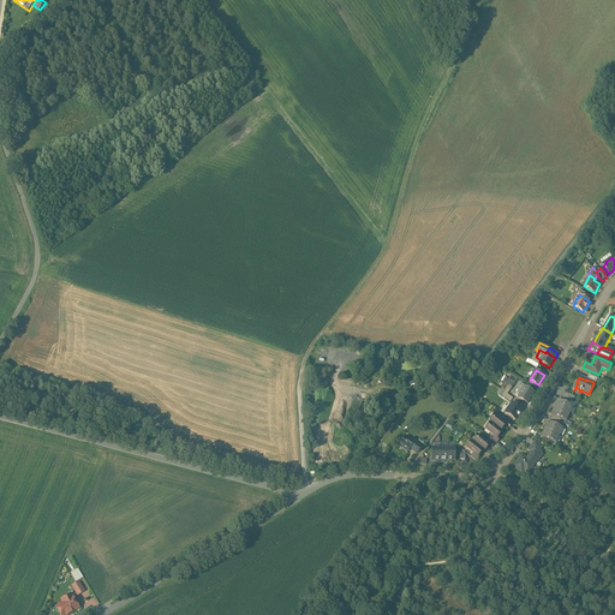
[(535,390),(525,384),(520,392),(523,394),(520,399),(527,402),(535,390)]
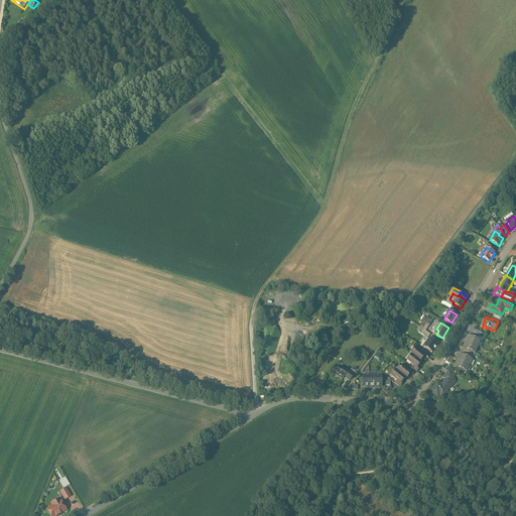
[(471,336),(470,335),(467,342),(477,347),(480,341),(477,339),(471,336)]
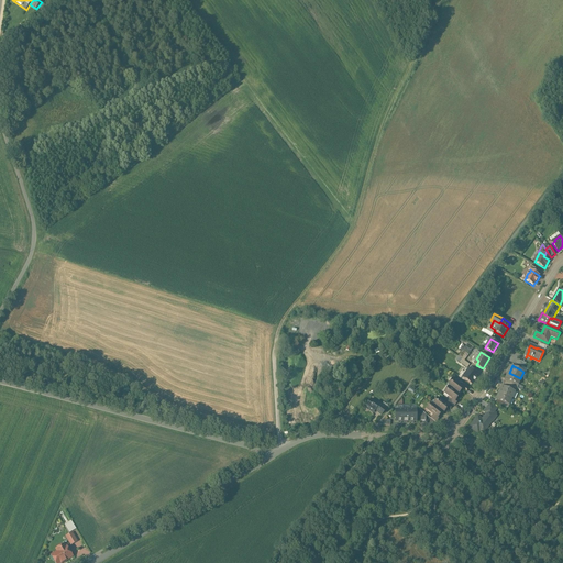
[(468,368),(462,379),(472,385),(478,375),(468,368)]
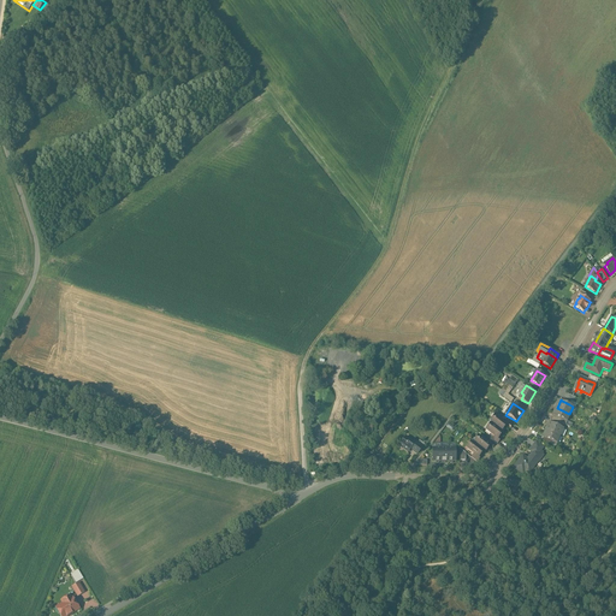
[(569,414),(557,408),(554,414),(562,418),(568,421),(570,414),(569,414)]
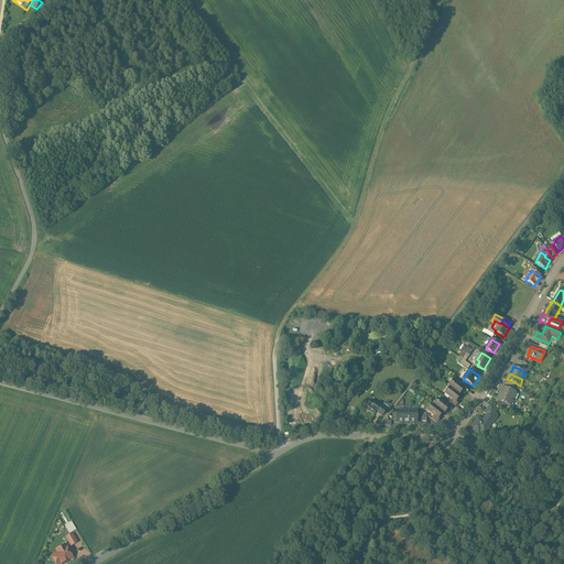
[(463,388),(455,381),(449,388),(451,389),(458,394),(464,389),(463,388)]
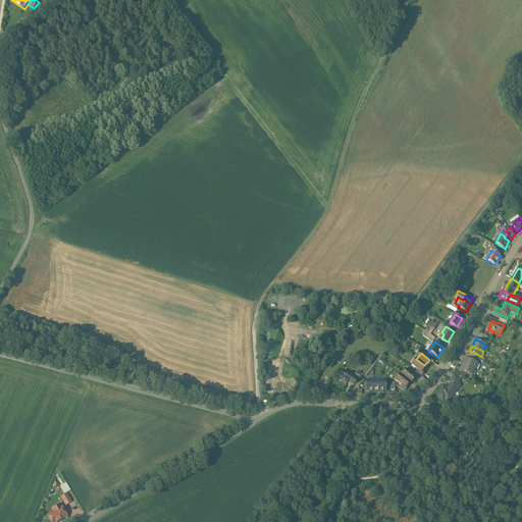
[(467,358),(466,357),(463,364),(473,369),(477,362),(473,361),(467,358)]
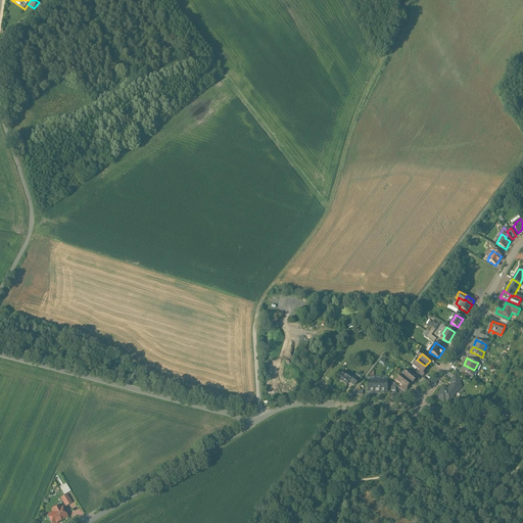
[(425,366),(418,361),(414,366),(420,371),(422,373),(426,367),(425,366)]
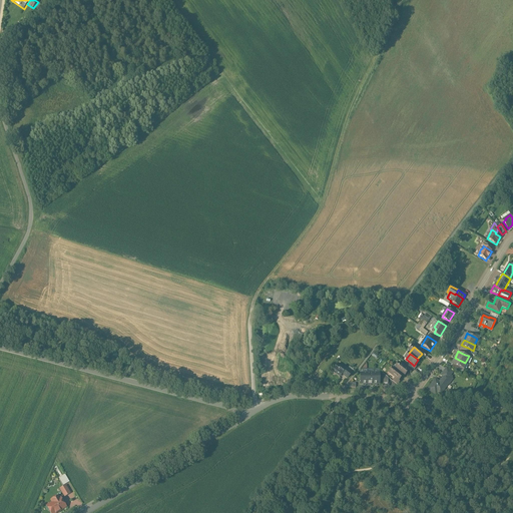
[(465,363),(455,358),(452,363),(459,366),(463,368),(465,363)]
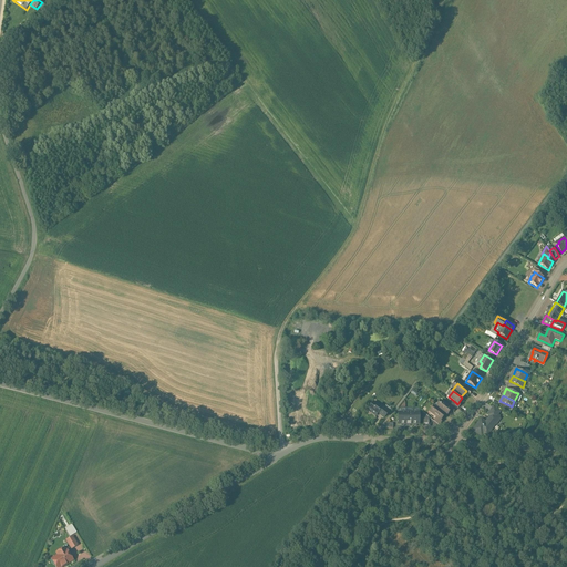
[(442,401),(436,408),(444,414),(446,415),(452,409),(449,406),(442,401)]
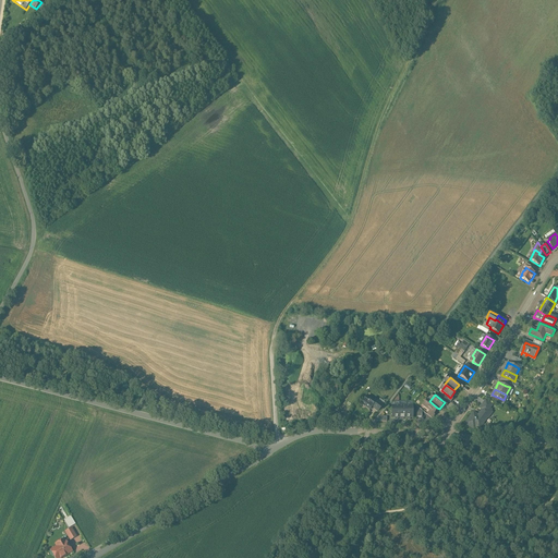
[(374,401),(367,397),(363,402),(366,405),(365,407),(370,410),(372,407),(378,411),(383,405),(375,400),(374,401)]
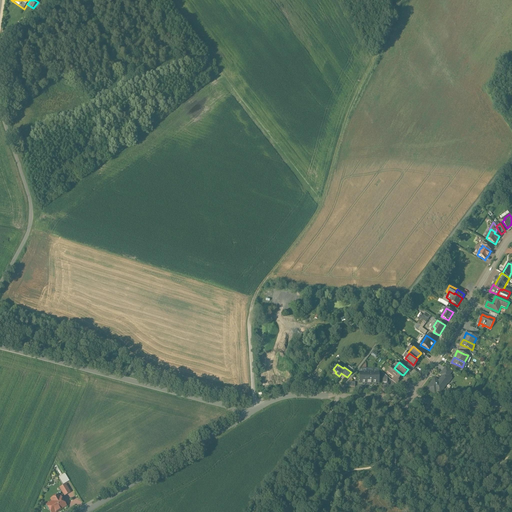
[(401,374),(394,368),(392,371),(391,370),(389,373),(394,377),(397,380),(401,374)]
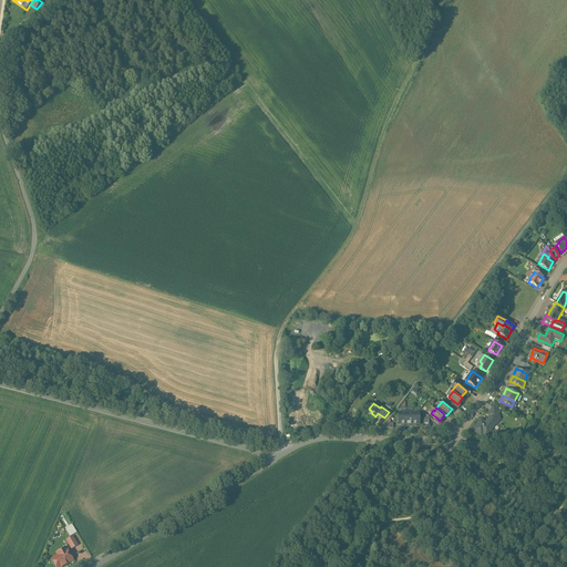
[(501,412),(493,408),(487,415),(491,418),(486,423),(493,428),(495,424),(496,424),(500,420),(496,418),(501,412)]
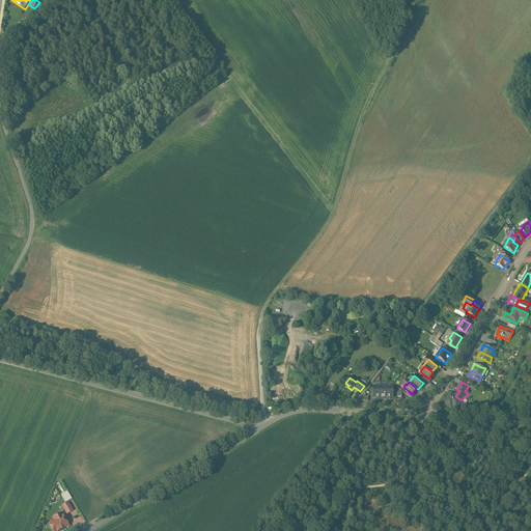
[(455,396),(450,393),(443,403),(450,409),(453,404),(457,408),(462,400),(455,396)]
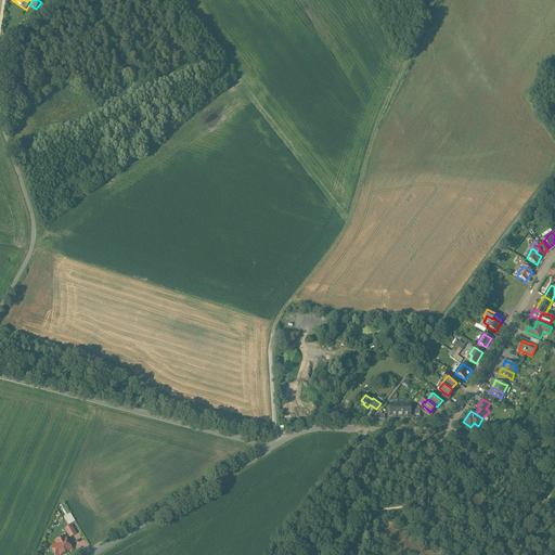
[(71,514),(64,517),(68,525),(75,521),(71,514)]
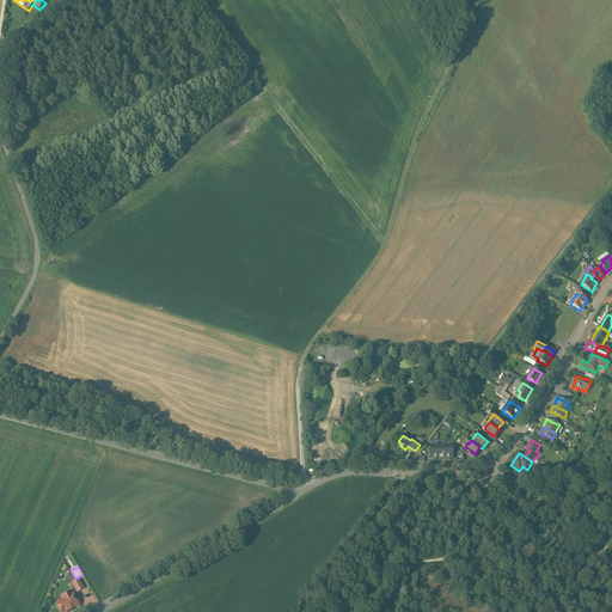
[(79,580),(72,583),(78,593),(84,588),(79,580)]
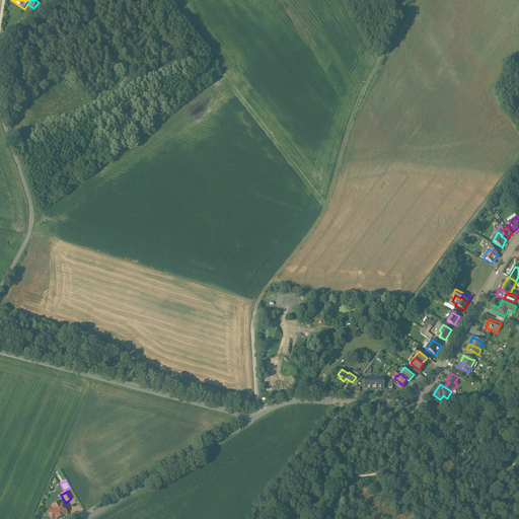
[(60,502),(52,507),(53,509),(49,511),(52,516),(50,516),(51,518),(57,518),(67,513),(61,504),(60,502)]
